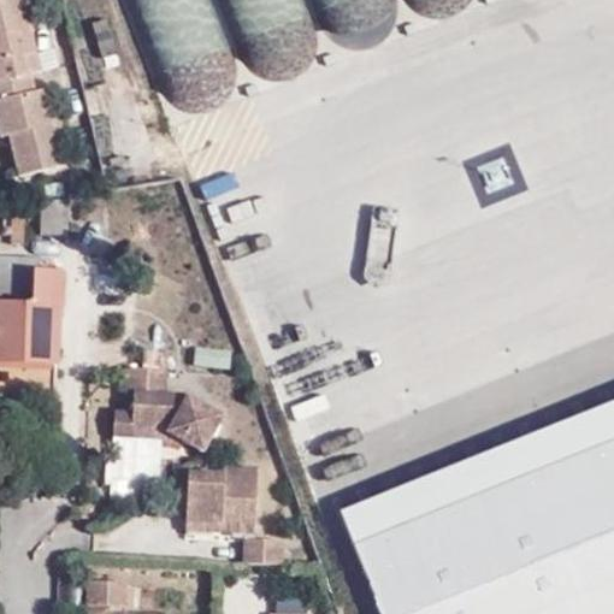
[(31,55),(18,0),(0,0),(0,137),(11,181),(60,167),(41,88),(28,92),(19,58),(31,55)]
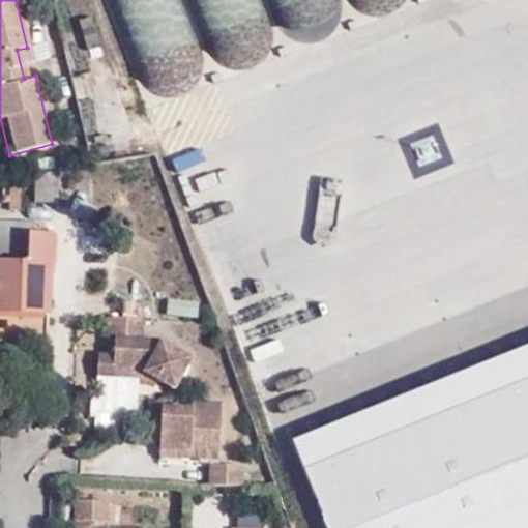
[(89,0),(94,11),(103,8),(127,0),(89,0)]
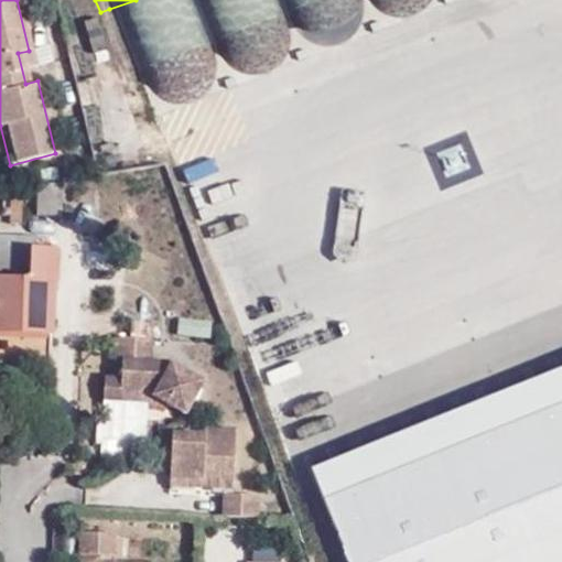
[(163,0),(136,0),(109,9),(129,64),(180,45),(163,0)]
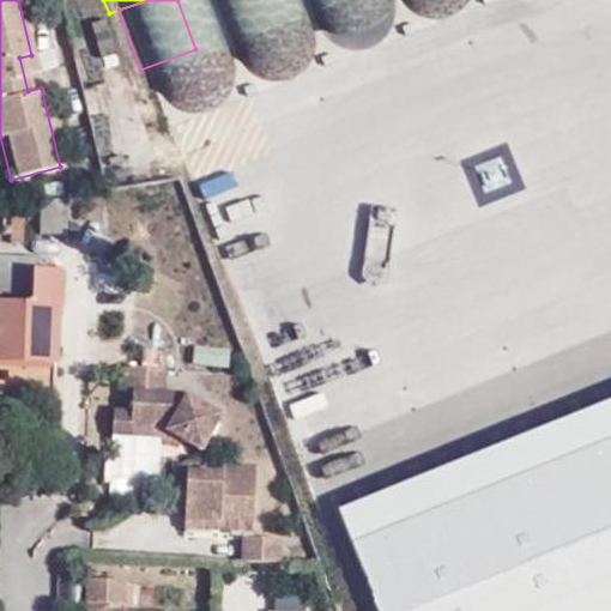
[(282,17),(276,0),(218,0),(231,36),(282,17)]
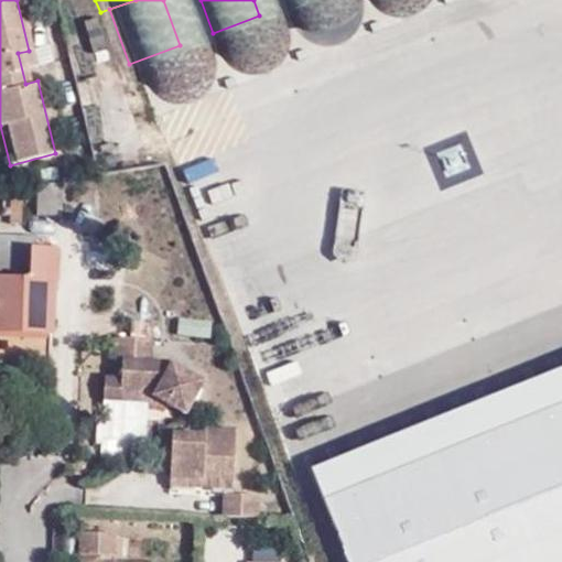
[(64,222),(61,182),(35,184),(38,223),(64,222)]
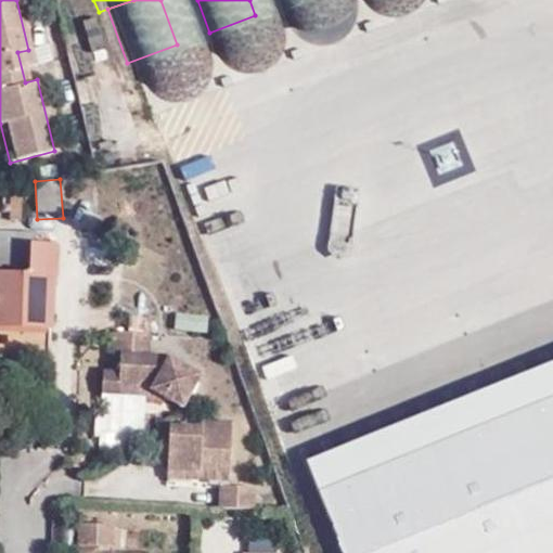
[(25,222),(25,182),(14,183),(12,222),(25,222)]
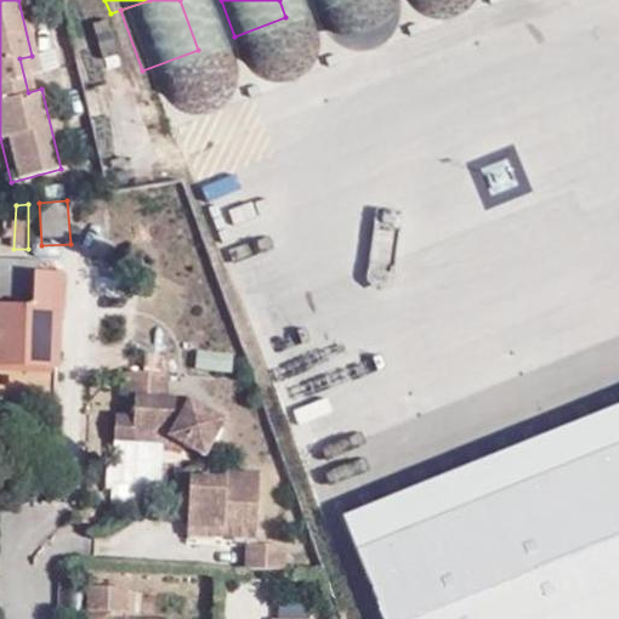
[(372,276),(395,280),(408,211),(384,206),(372,276)]
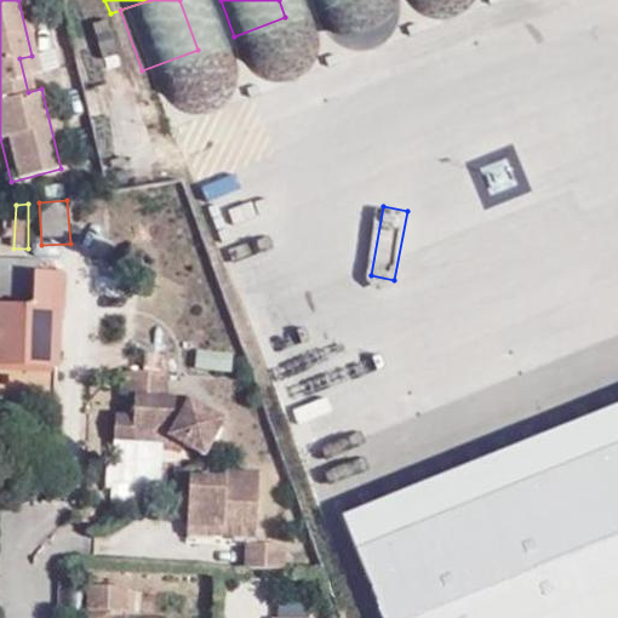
[(34,261),(0,259),(0,305),(51,308),(51,278),(34,276),(34,261)]
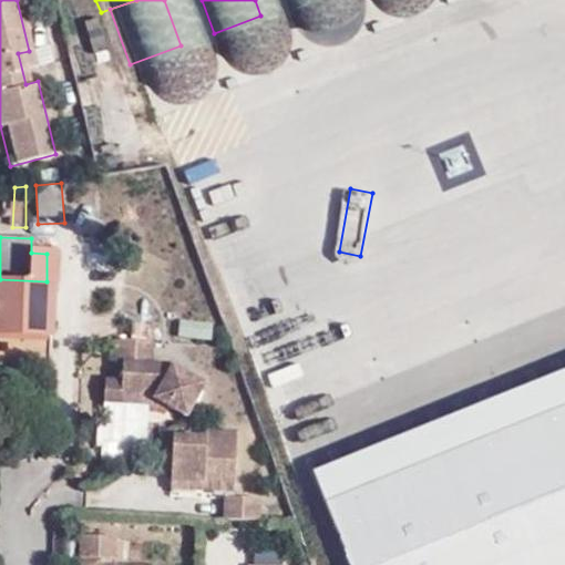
[(45,339),(47,281),(0,279),(0,366),(16,366),(17,339),(45,339)]
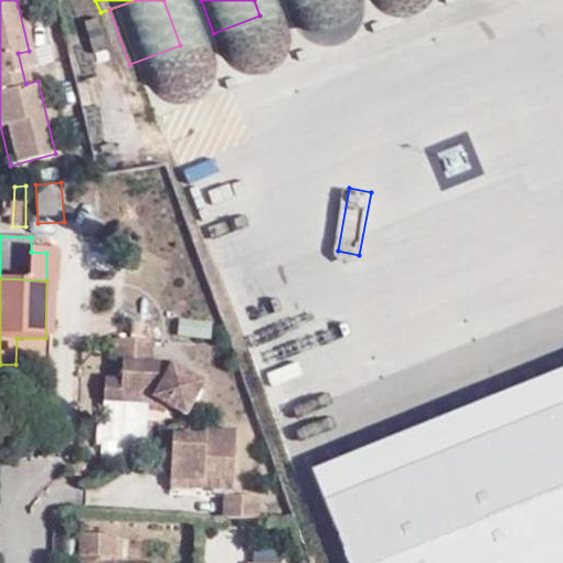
[(155,359),(157,339),(114,338),(113,375),(103,375),(103,404),(130,405),(130,397),(148,397),(169,405),(168,409),(186,417),(206,381),(167,360),(155,359)]
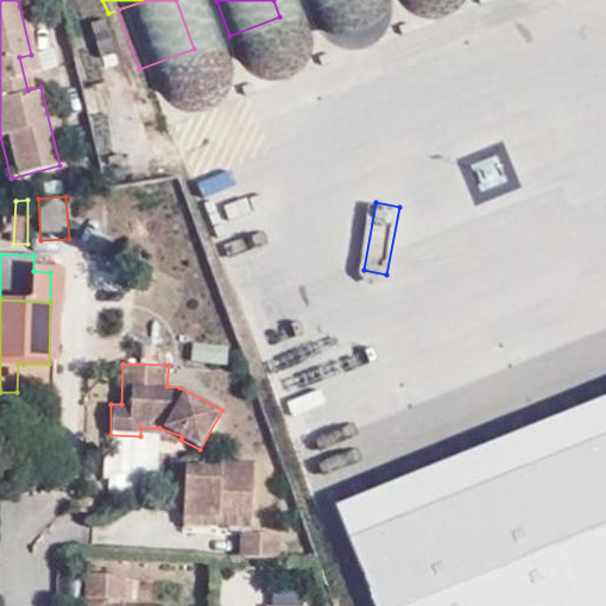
[(605,605),(605,397),(340,490),(380,605),(605,605)]
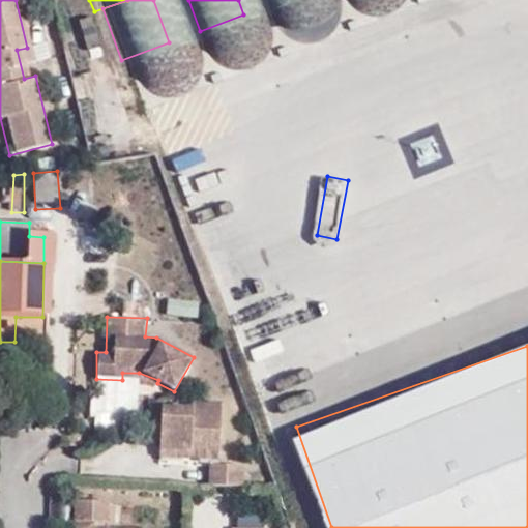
[(155,388),(157,383),(158,380),(139,373),(122,373),(122,380),(139,380),(155,388)]
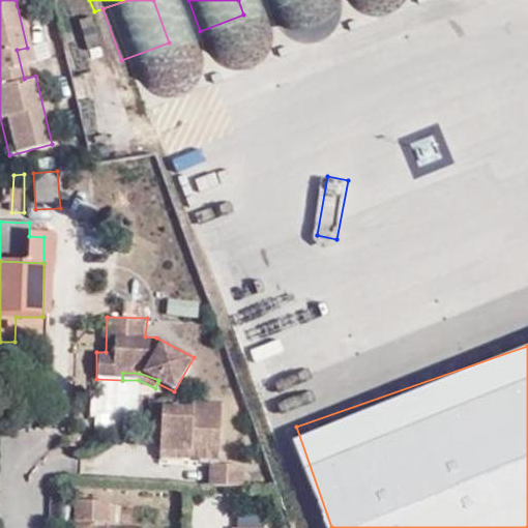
[(195,451),(195,460),(218,461),(222,400),(191,400),(191,405),(160,404),(159,450),(195,451)]
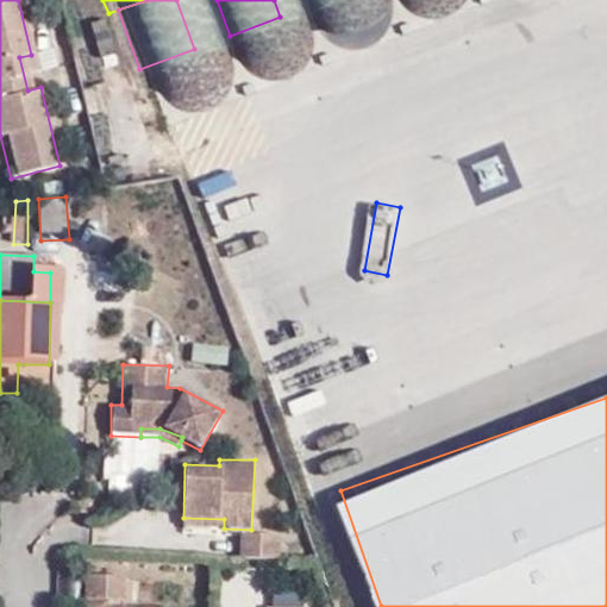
[(183,529),(224,529),(224,519),(183,518),(183,529)]
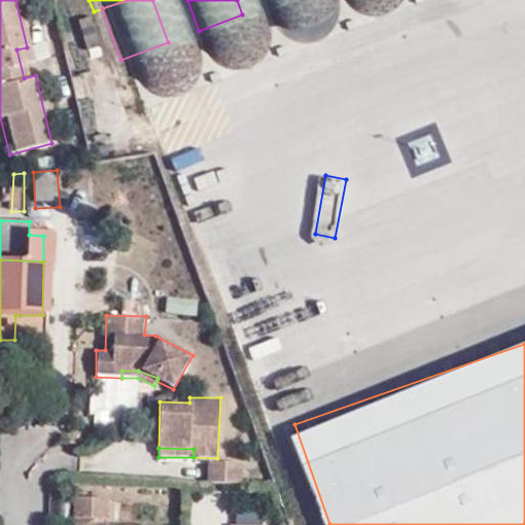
[(206,483),(241,484),(241,462),(208,462),(206,483)]
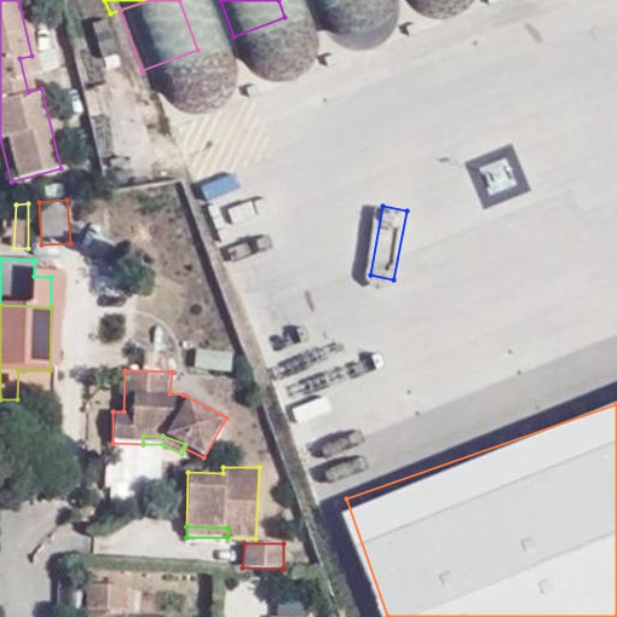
[(78,609),(119,609),(119,583),(78,582),(78,609)]
